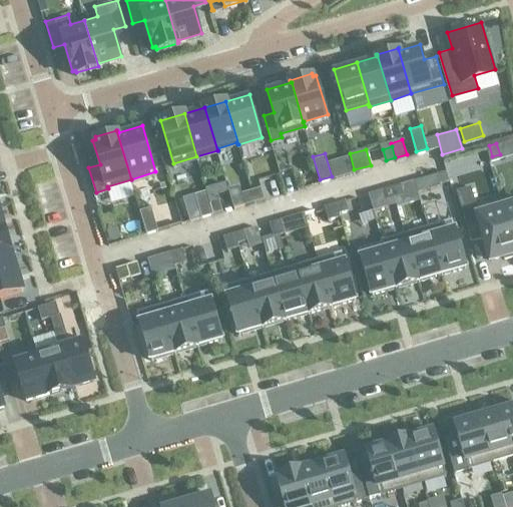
[(439,180),(449,178),(446,168),(437,170),(439,180)]
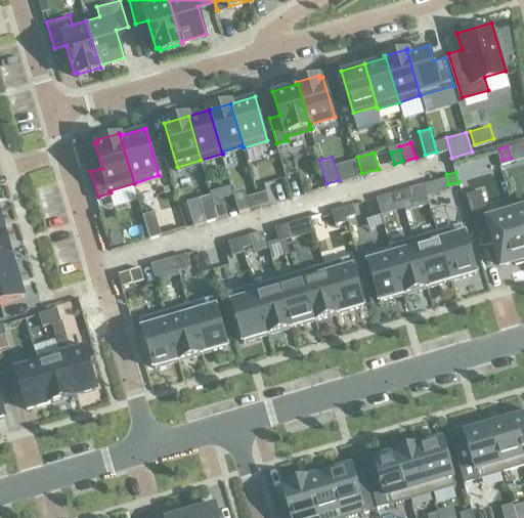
[(399,188),(402,199),(411,196),(408,185),(399,188)]
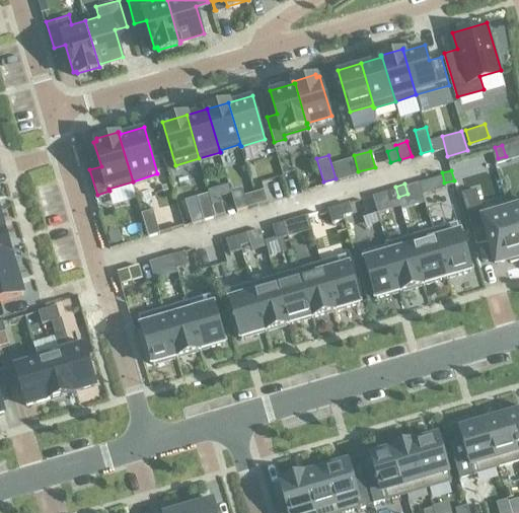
[(497,261),(518,253),(518,239),(509,204),(484,211),(476,186),(461,191),(475,240),(490,236),(497,261)]
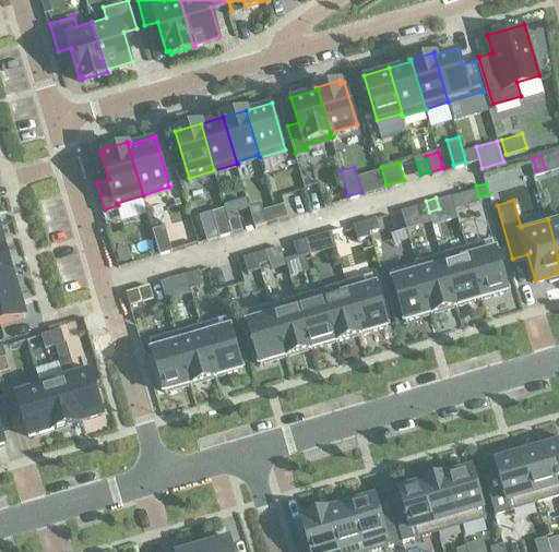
[(273,204),(277,217),(287,214),(284,201),(273,204)]
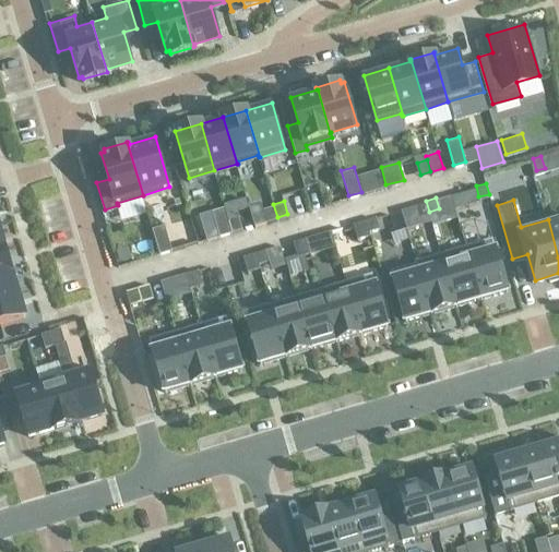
[(429,212),(426,201),(416,203),(419,214),(429,212)]
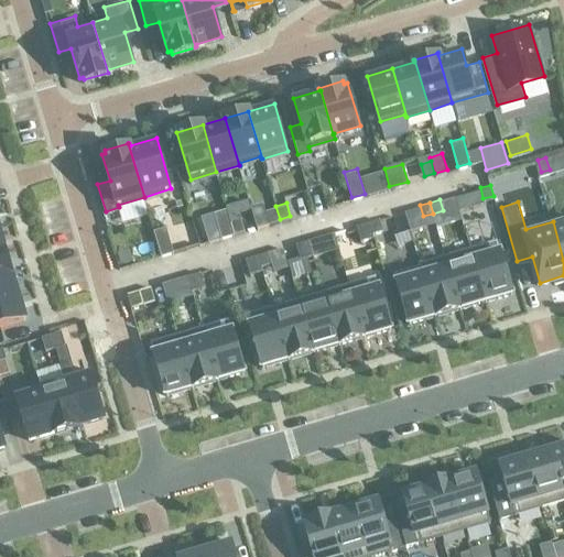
[(275,206),(266,209),(269,221),(280,219),(275,206)]
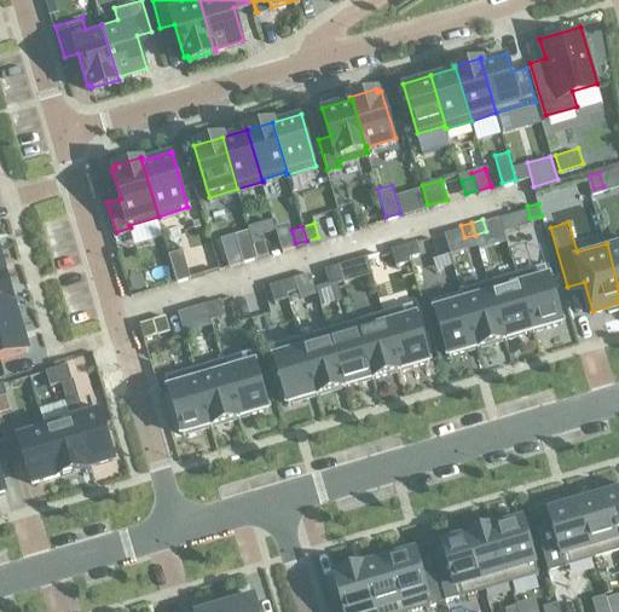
[(248,227),(235,231),(243,259),(256,255),(253,241),(248,227)]
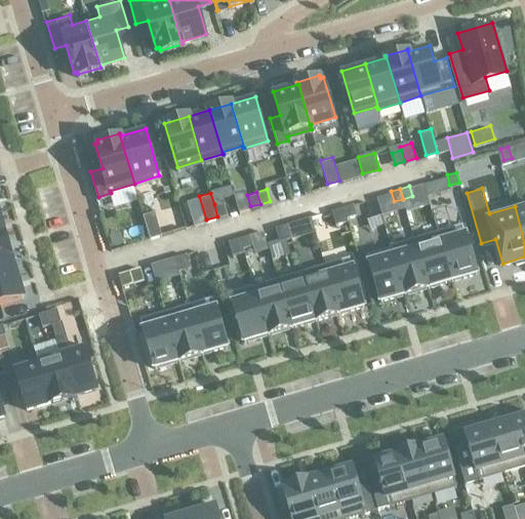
[(214,204),(217,216),(228,213),(225,201),(214,204)]
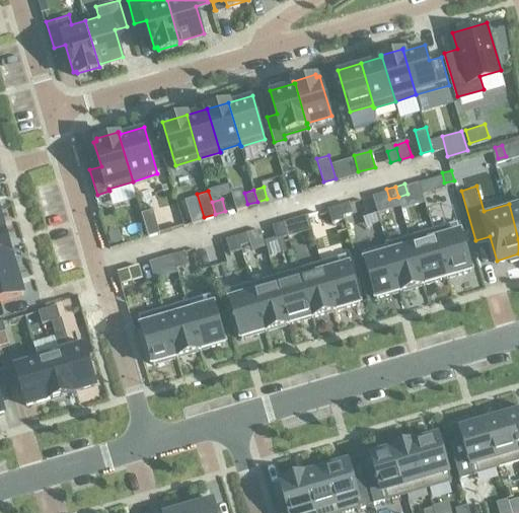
[(340,203),(343,213),(352,210),(349,200),(340,203)]
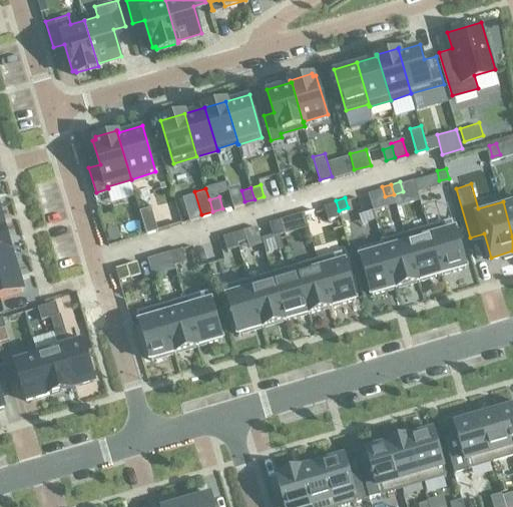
[(512,197),(503,201),(512,236),(512,197)]
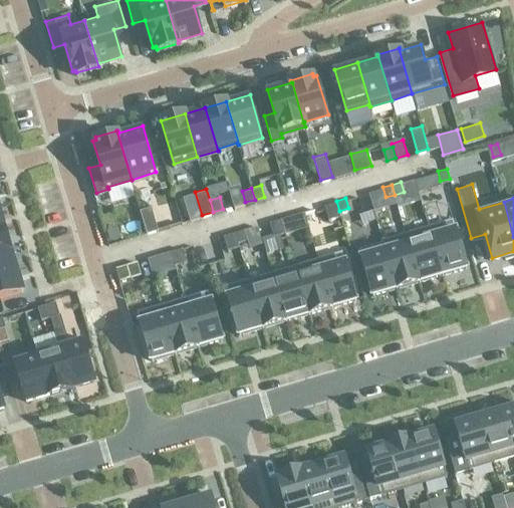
[(328,218),(340,214),(339,211),(336,201),(324,204),(328,218)]
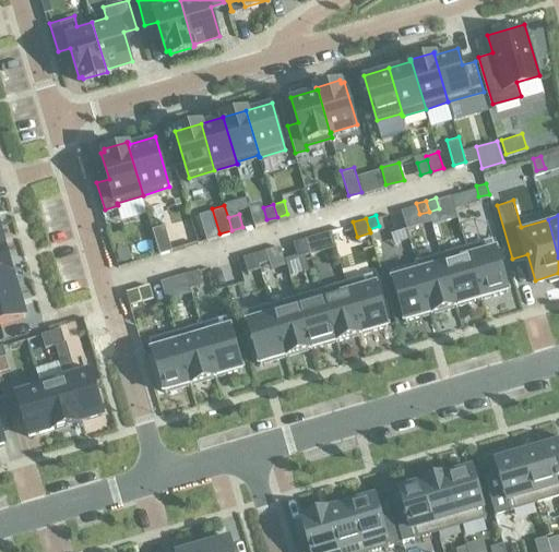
[(165,223),(152,226),(159,251),(171,248),(165,223)]
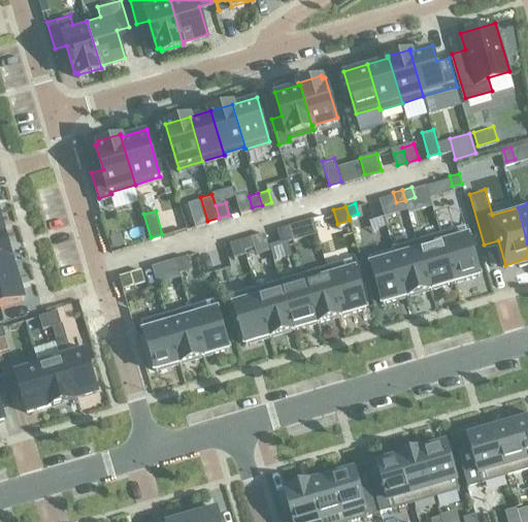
[(292,233),(301,230),(298,220),(289,223),(292,233)]
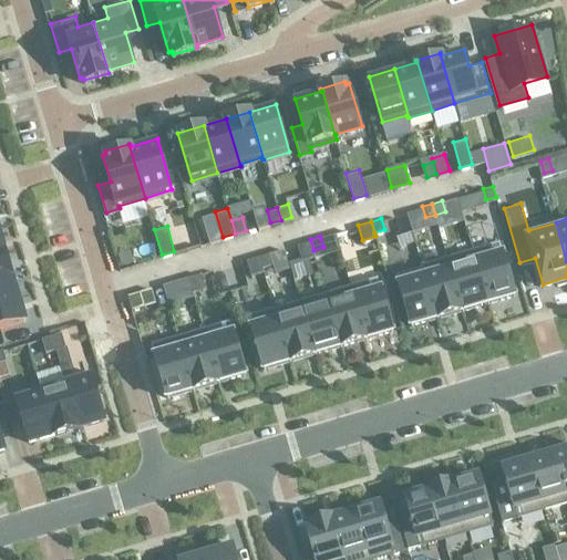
[(301,258),(315,253),(313,250),(310,239),(297,244),(301,258)]
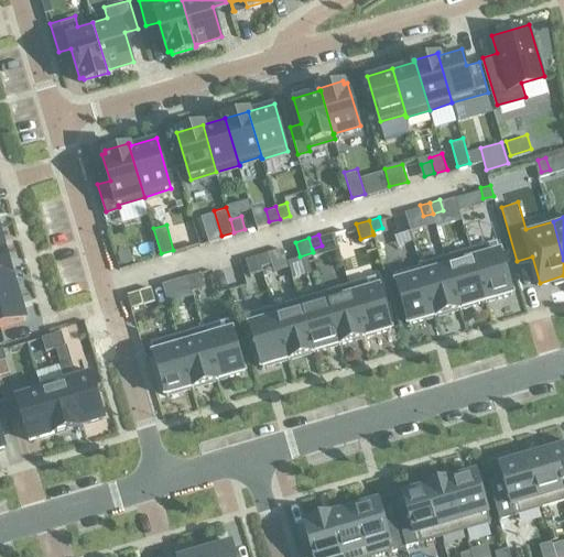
[(496,238),(470,246),(486,298),(512,291),(496,238)]
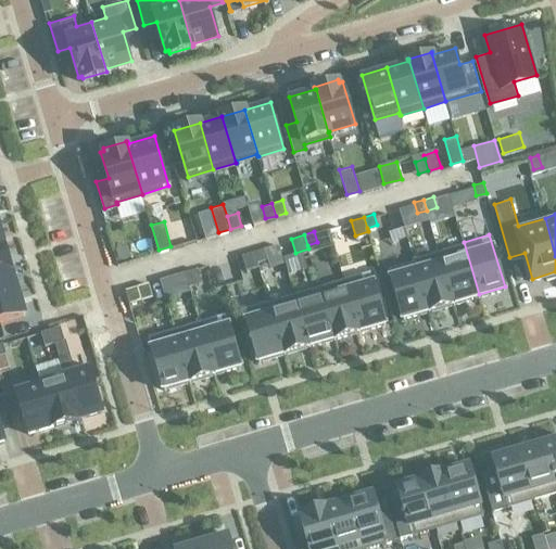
[(464,242),(438,249),(454,302),(479,294),(464,242)]
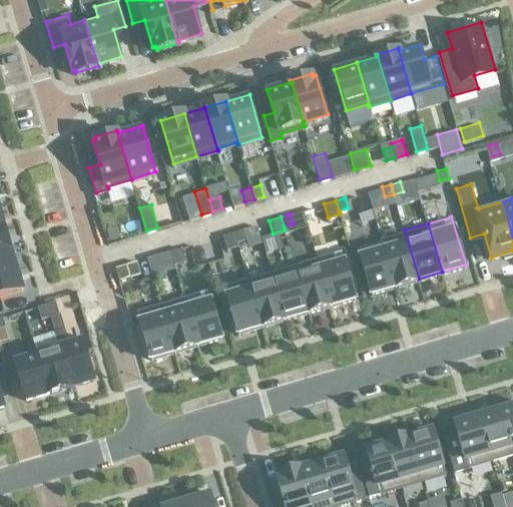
[(0,225),(0,248),(10,245),(4,224),(0,225)]
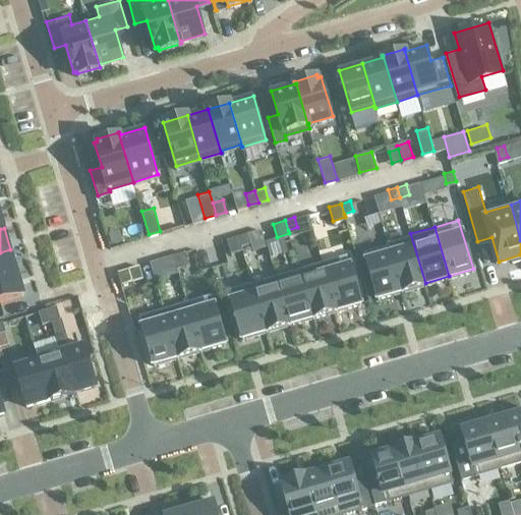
[(247,231),(238,234),(241,244),(250,241),(247,231)]
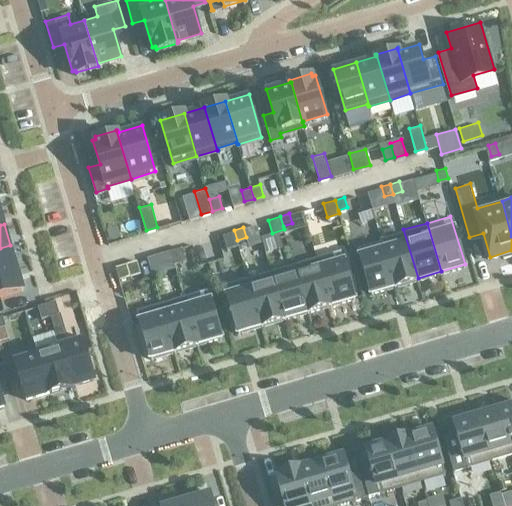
[(395,284),(418,278),(403,229),(380,236),(395,284)]
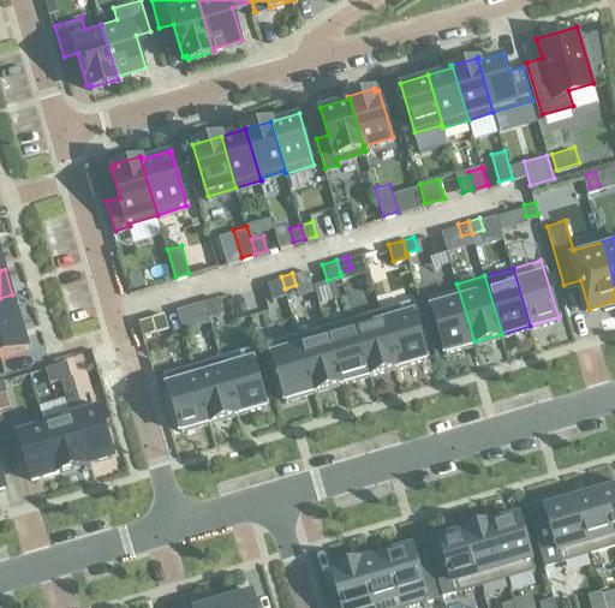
[(286,292),(285,288),(281,276),(267,280),(272,296),(286,292)]
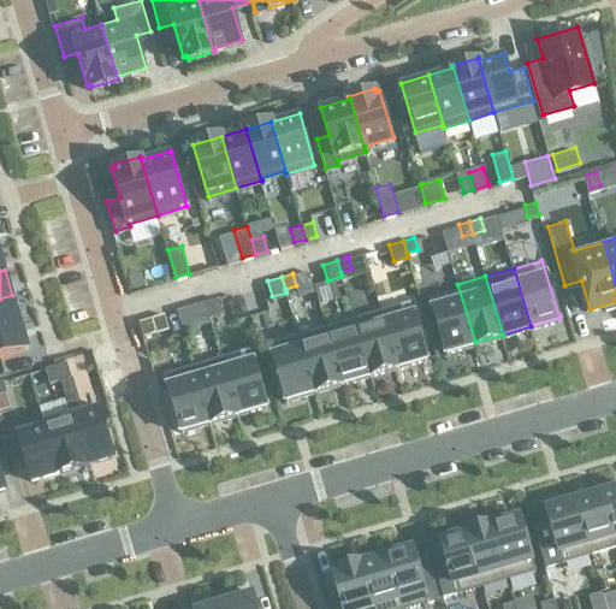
[(457,288),(430,296),(446,350),(475,342),(457,284),(456,284),(457,288)]
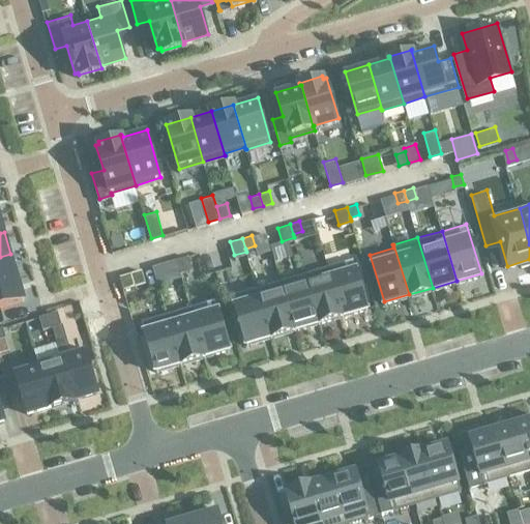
[(0,257),(0,280),(16,275),(10,258),(10,256),(11,255),(10,254),(0,257)]
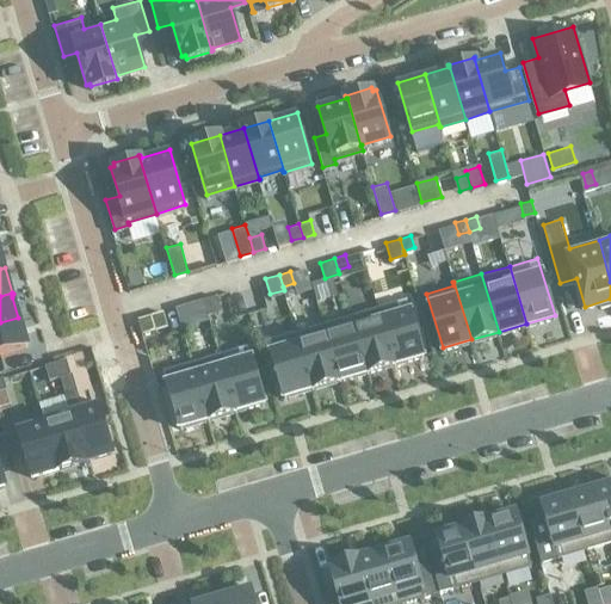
[(203,296),(207,308),(208,313),(221,308),(216,293),(203,296)]
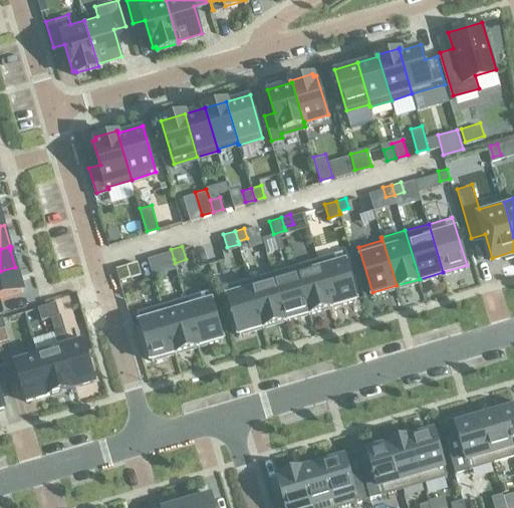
[(171,249),(162,252),(164,262),(174,259),(171,249)]
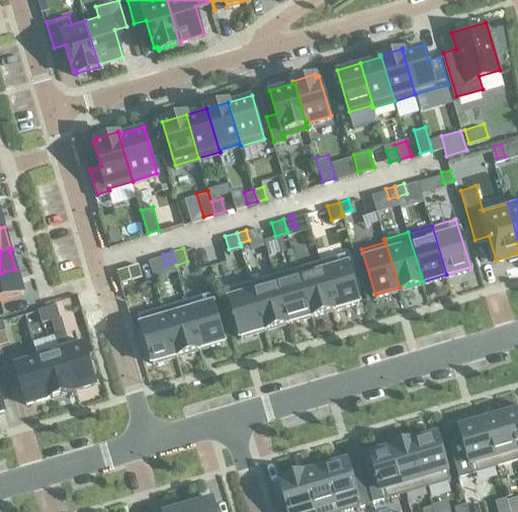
[(320,258),(335,307),(359,300),(344,251),(320,258)]
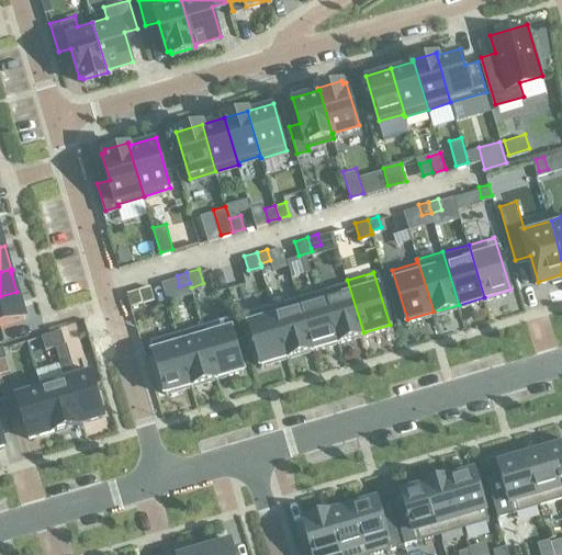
[(338,340),(363,332),(347,280),(322,287),(338,340)]
